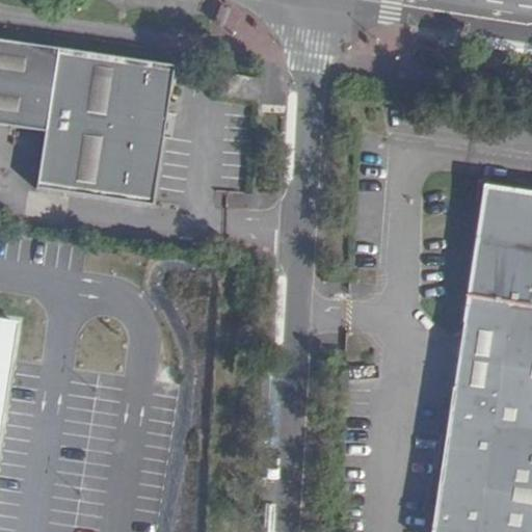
[(176,67),(0,38),(0,124),(46,131),(37,187),(154,206),(176,67)]
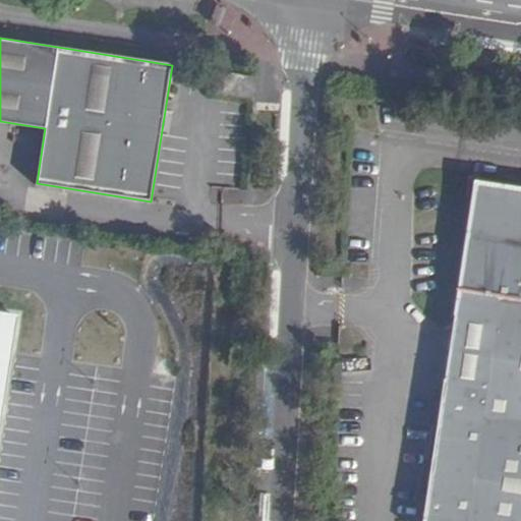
[(360,88),(361,80),(351,79),(351,85),(360,88)]
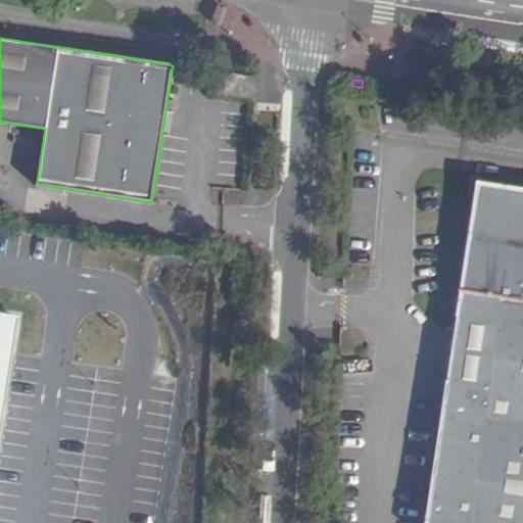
[(522,522),(522,191),(476,184),(456,324),(446,385),(437,445),(435,461),(430,497),(428,506),(425,522),(522,522)]
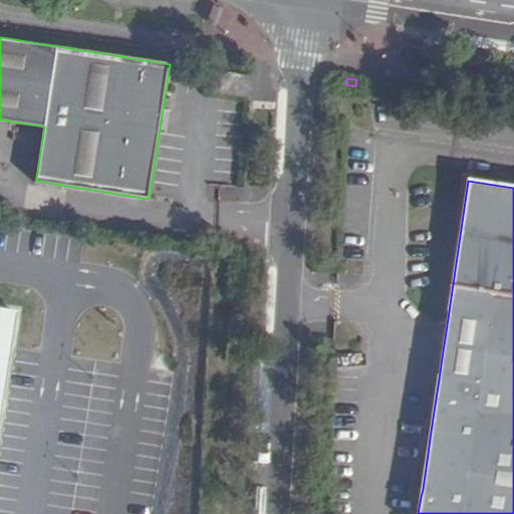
[(0,445),(21,306),(0,302),(0,445)]
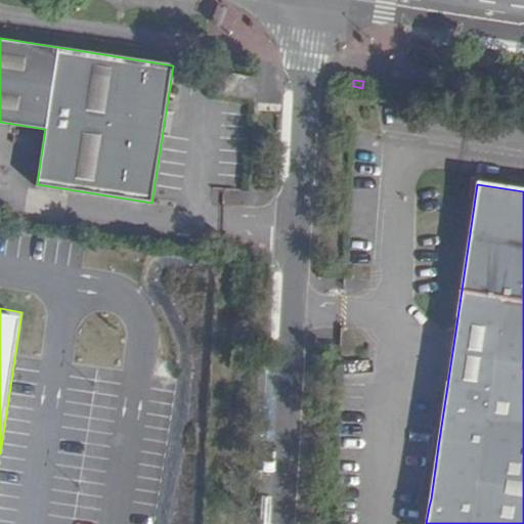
[(447,386),(456,324),(434,320),(425,383),(447,386)]
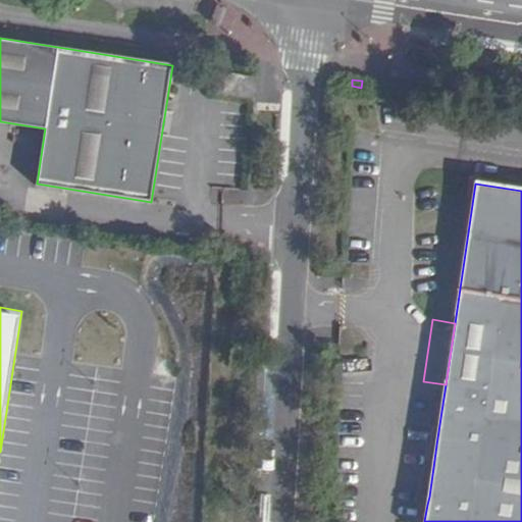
[(434,460),(436,445),(429,442),(427,459),(434,460)]
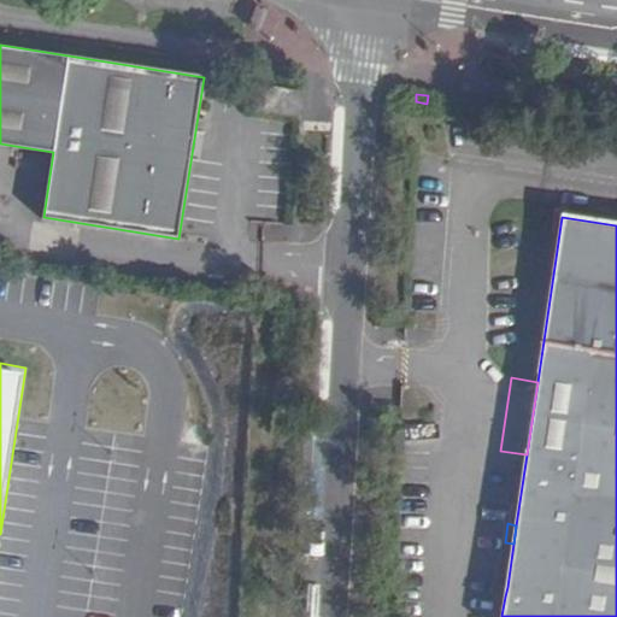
[(397,566),(397,551),(383,551),(382,565),(397,566)]
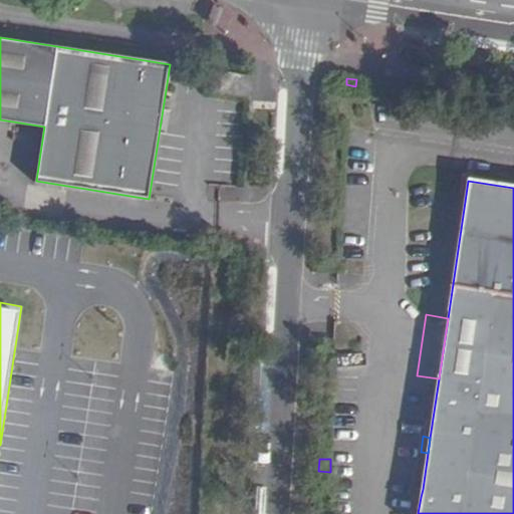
[(414,496),(421,497),(423,489),(416,487),(414,496)]
